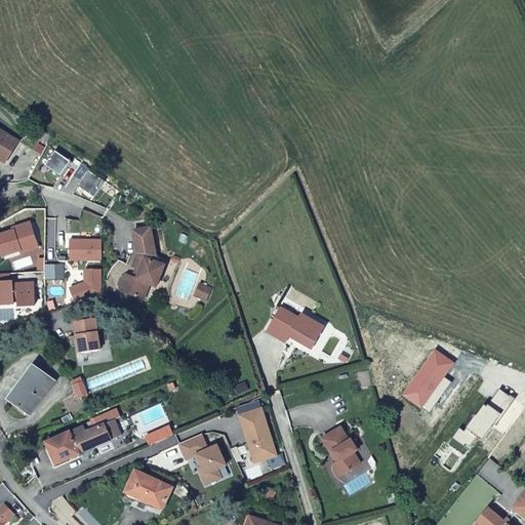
[(0,161),(2,163),(16,142),(0,130),(0,161)]
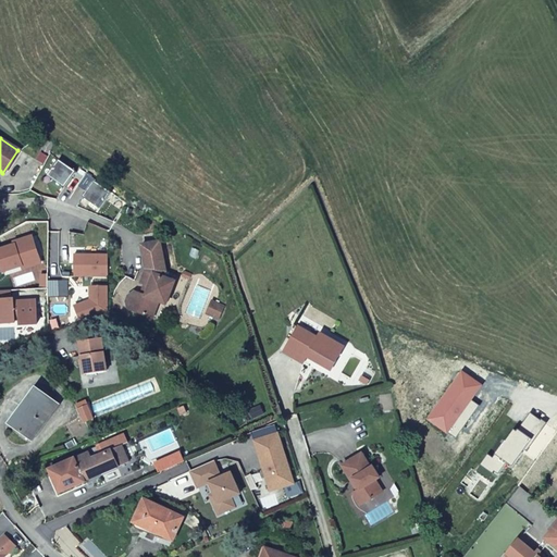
[(72,172),(54,160),(44,176),(61,187),(72,172)]
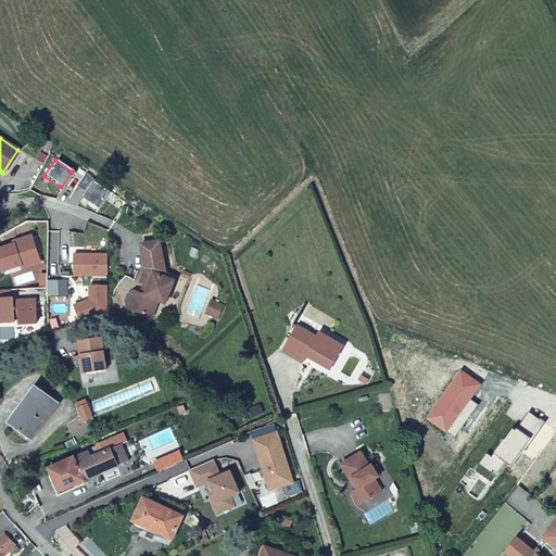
[(81,191),(89,180),(80,174),(73,186),(81,191)]
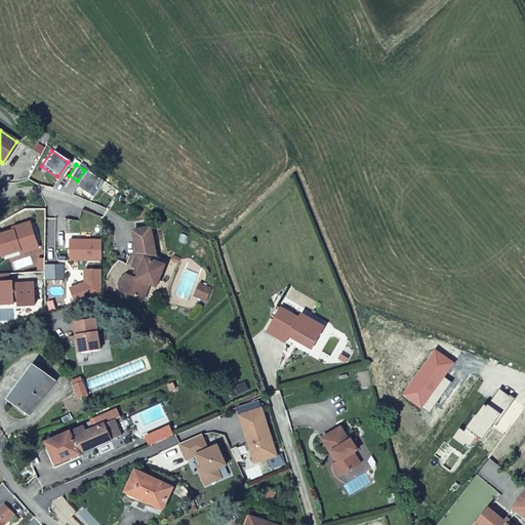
[(101,182),(84,170),(77,180),(74,186),(90,196),(101,182)]
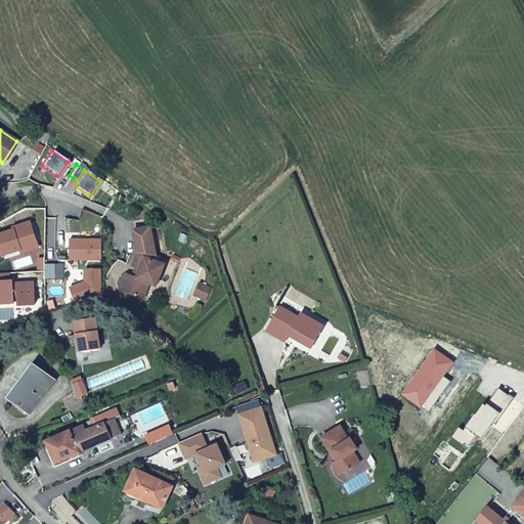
[(10,230),(0,233),(0,253),(0,255),(17,249),(16,247),(33,242),(27,222),(9,227),(10,230)]
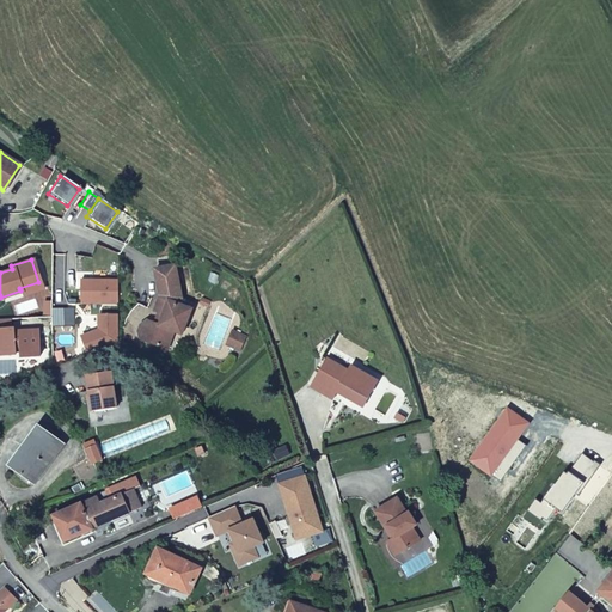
[(138,338),(163,349),(171,332),(176,334),(181,323),(182,323),(188,310),(176,304),(178,298),(172,265),(153,269),(159,298),(153,311),(160,314),(157,324),(150,320),(136,323),(134,330),(138,338)]
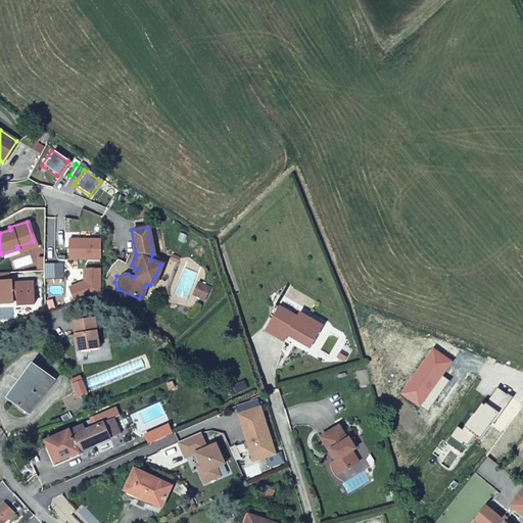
[(96,238),(63,239),(63,259),(95,260),(96,238)]
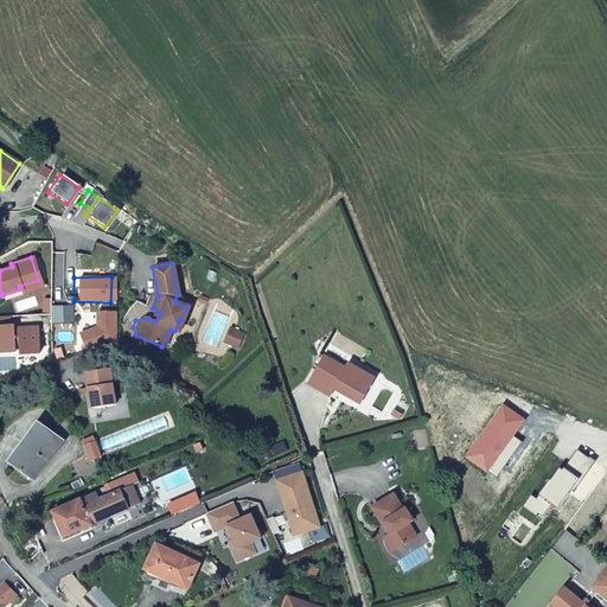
[(38,280),(19,286),(20,288),(21,292),(40,286),(38,280)]
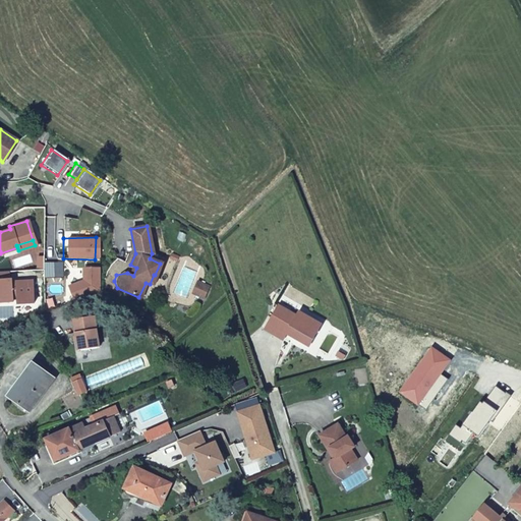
[(60,262),(40,263),(40,278),(60,278),(60,262)]
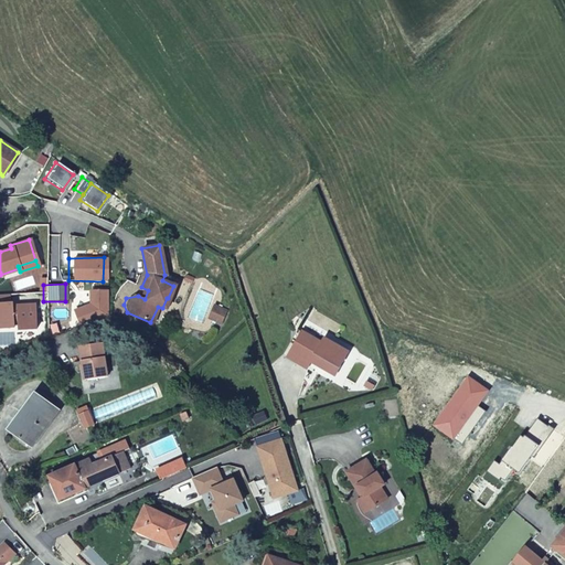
[(141,287),(138,296),(145,299),(148,290),(141,287)]
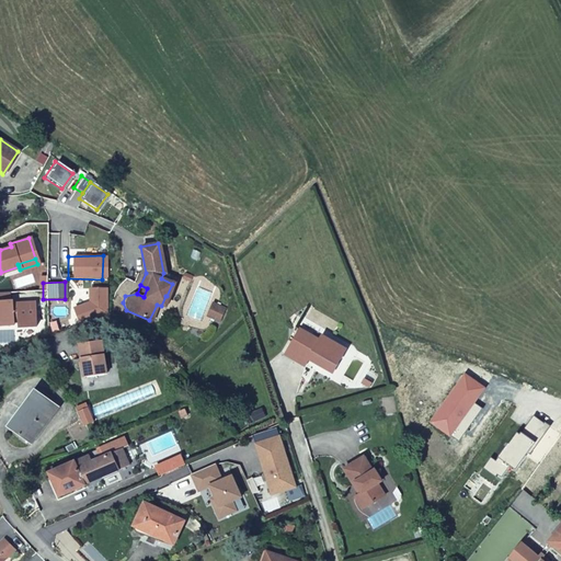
[(102,288),(88,288),(88,301),(71,308),(78,323),(102,313),(102,288)]
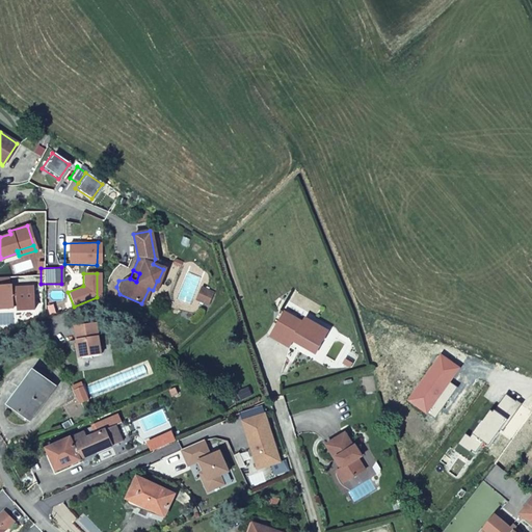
[(6,277),(0,277),(0,309),(12,308),(12,304),(18,304),(18,310),(32,309),(31,286),(10,288),(9,286),(7,286),(6,277)]
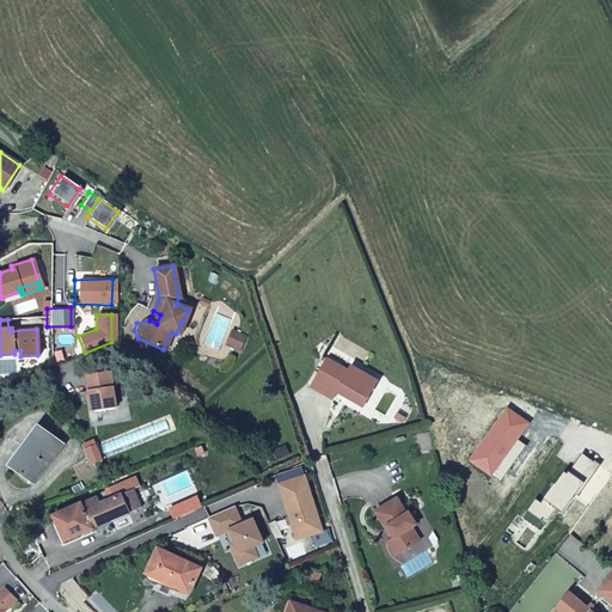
[(245,336),(230,329),(224,344),(238,350),(245,336)]
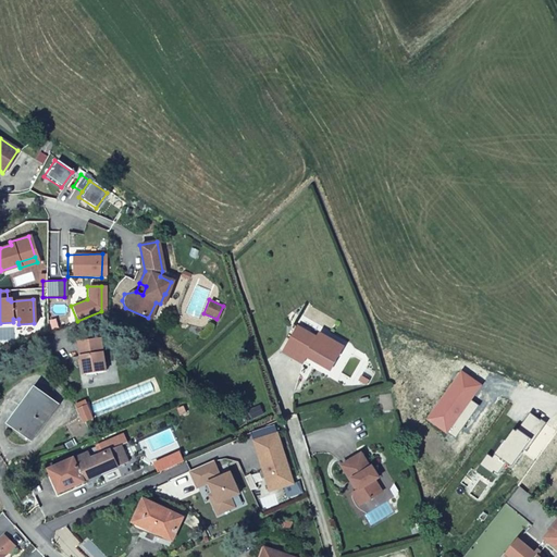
[(313,337),(295,326),(281,350),(300,362),(304,355),(306,353),(310,355),(308,358),(321,364),(325,357),(332,361),(341,347),(317,333),(313,337)]
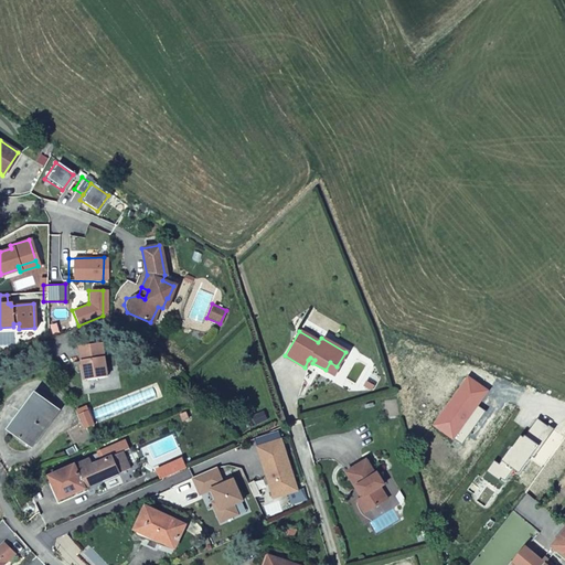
[(99,341),(76,345),(83,379),(106,374),(99,341)]
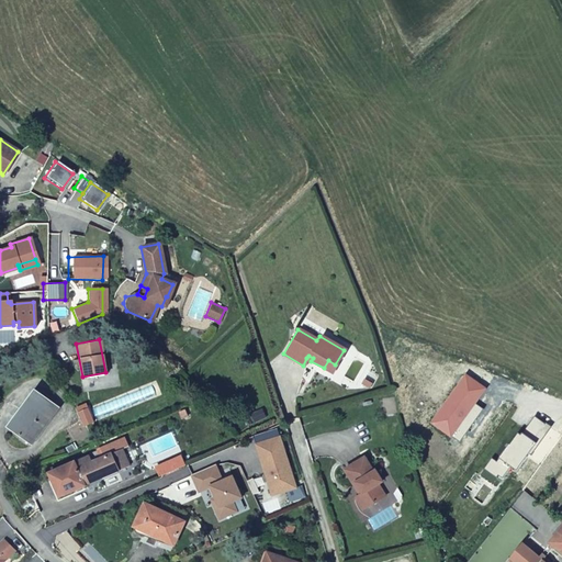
[(335,364),(328,360),(324,368),(330,372),(335,364)]
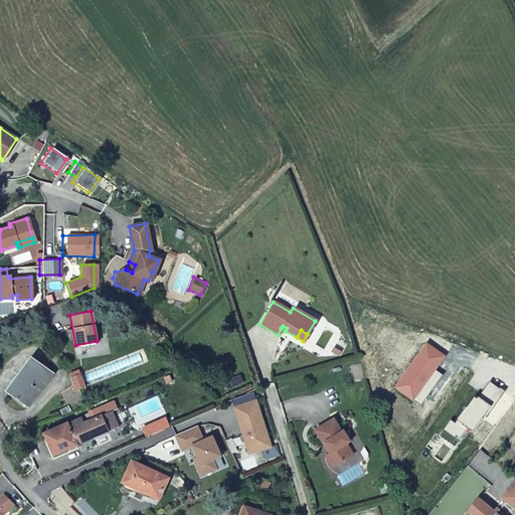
[(400,391),(419,404),(427,393),(424,391),(430,385),(432,387),(442,374),(434,368),(443,355),(425,343),(406,369),(413,373),(400,391)]
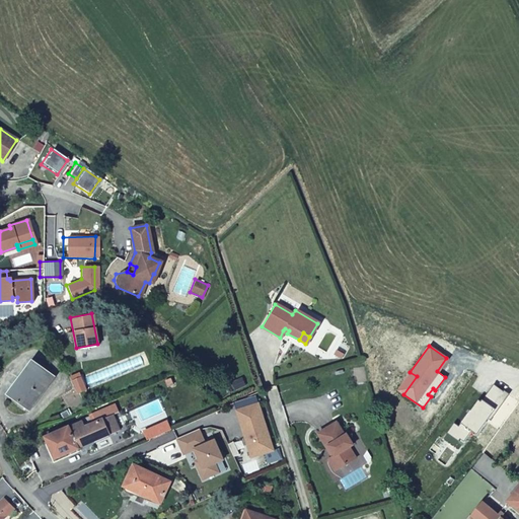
[(10,394),(26,409),(52,377),(35,363),(10,394)]
